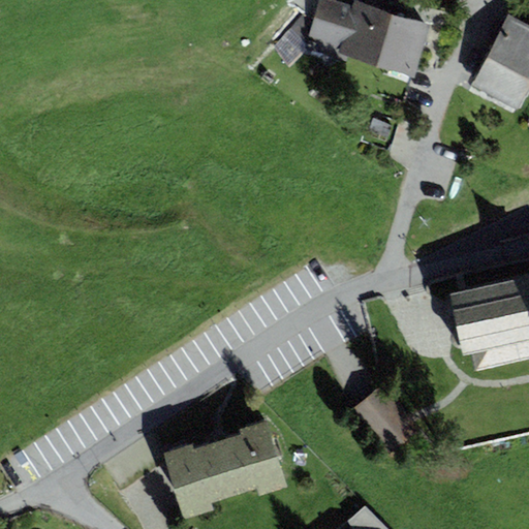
[(353,0),(352,5),(333,0),(318,0),(314,19),(302,14),(274,47),(289,64),(306,50),(346,61),(348,57),(414,79),(429,25),(355,0),(353,0)]
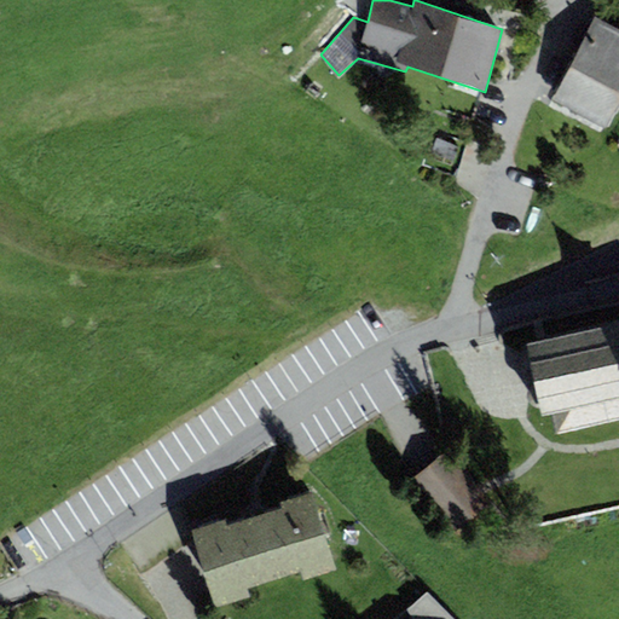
[(601,133),(618,98),(618,30),(595,18),(548,105),(601,133)]
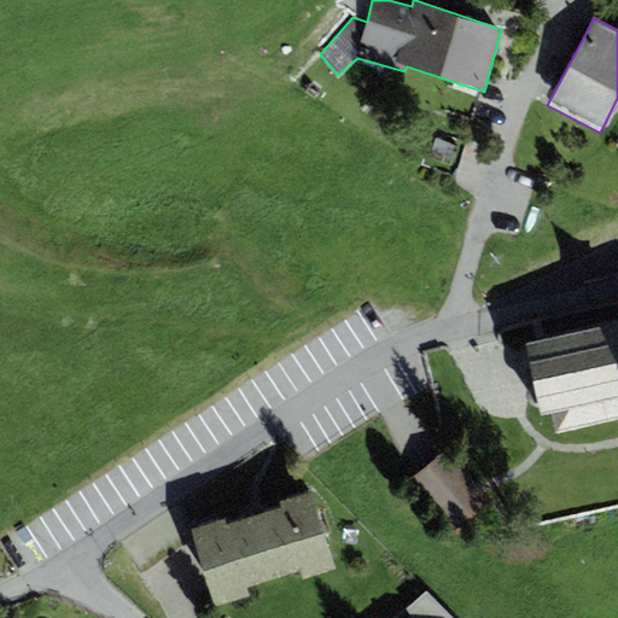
[(617,420),(617,324),(525,344),(534,383),(541,417),(552,414),(555,433),(617,420)]
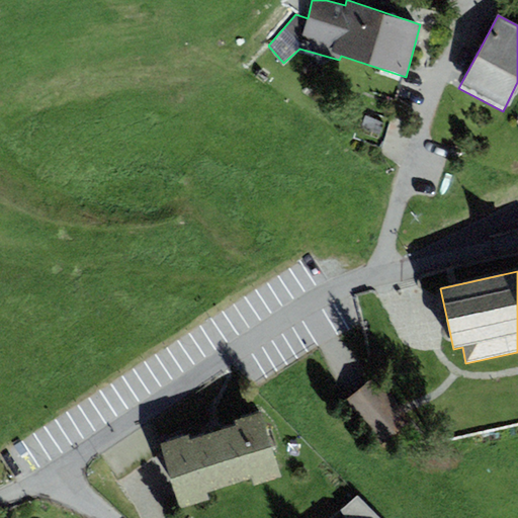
[(376,377),(346,402),(381,444),(412,420),(376,377)]
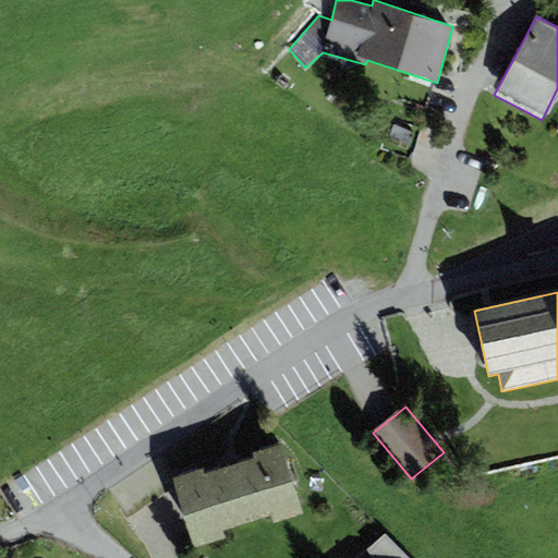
[(204,470),(173,478),(195,548),(225,540),(222,532),(271,516),(274,523),(303,513),(281,445),(251,455),(253,459),(205,474),(204,470)]
